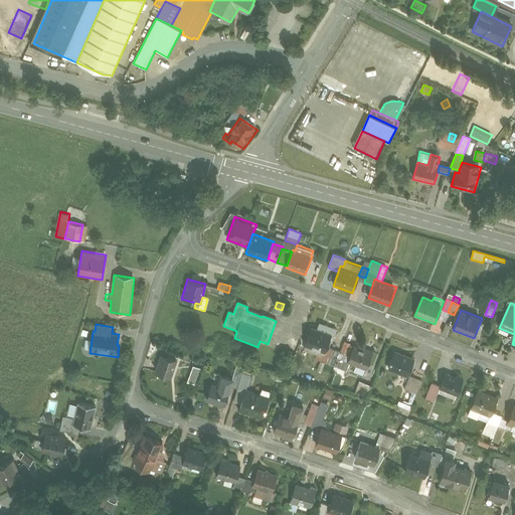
[(324,354),(326,355),(328,349),(332,337),(313,329),(304,352),(322,359),(324,354)]
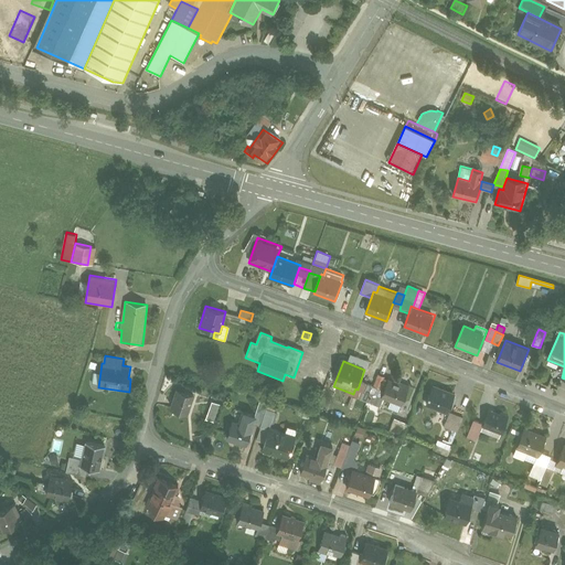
[(386,384),(381,398),(384,401),(391,403),(387,411),(398,415),(409,387),(388,380),(386,384)]
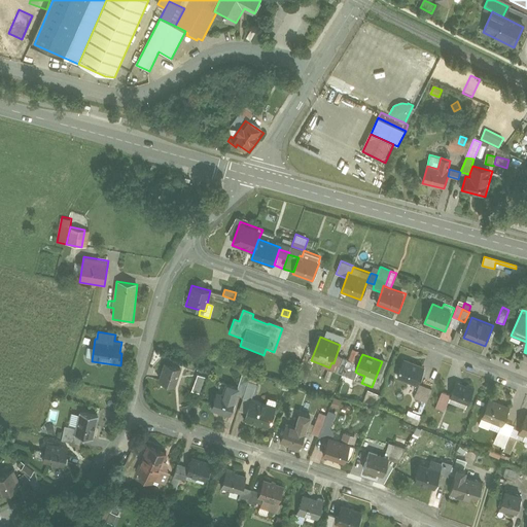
[(355,372),(360,358),(352,355),(349,362),(343,379),(355,383),(358,374),(355,372)]
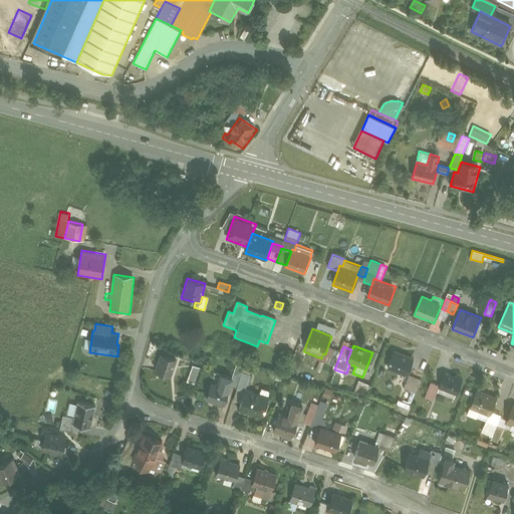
[(334,369),(340,353),(327,348),(325,354),(321,364),(334,369)]
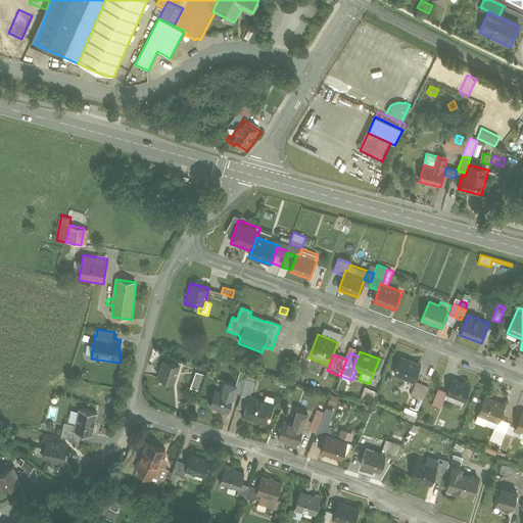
[(401,358),(394,376),(414,383),(421,366),(401,358)]
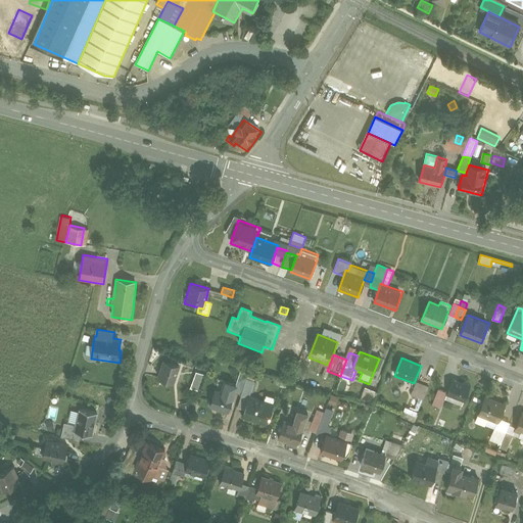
[(179,368),(162,363),(155,383),(171,389),(179,368)]
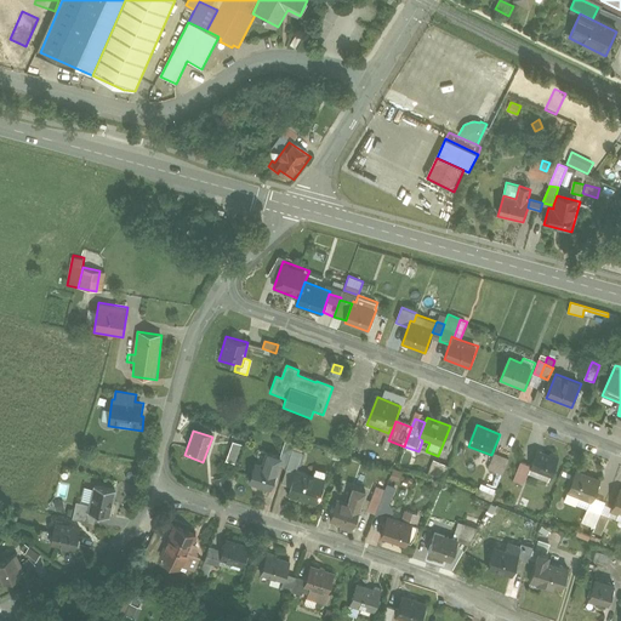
[(292,450),(294,444),(285,440),(279,456),(283,457),(280,467),(286,469),(292,450)]
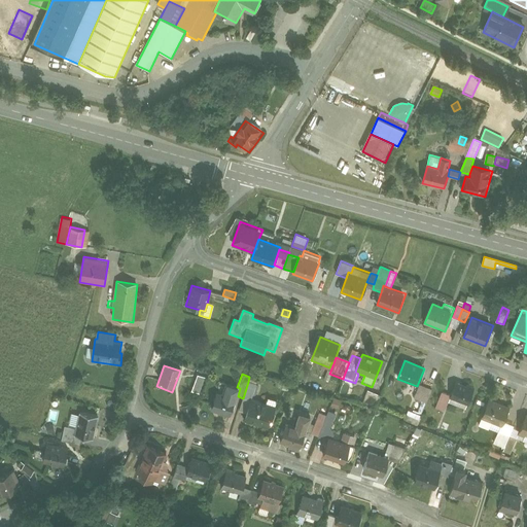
[(206,378),(197,375),(191,392),(200,394),(206,378)]
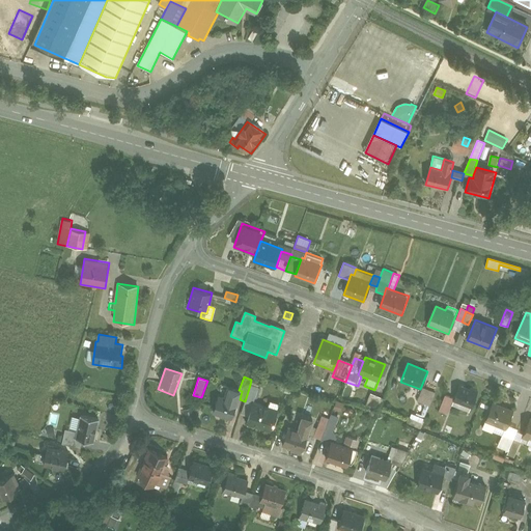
[(253,402),(258,387),(250,385),(245,401),(253,403),(253,402)]
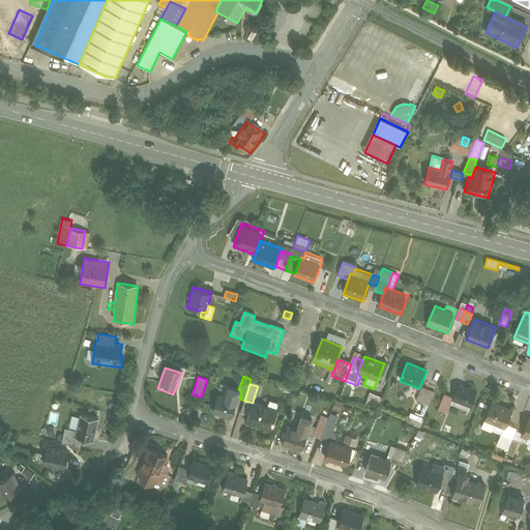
[(453,399),(450,405),(468,412),(476,391),(459,384),(453,399)]
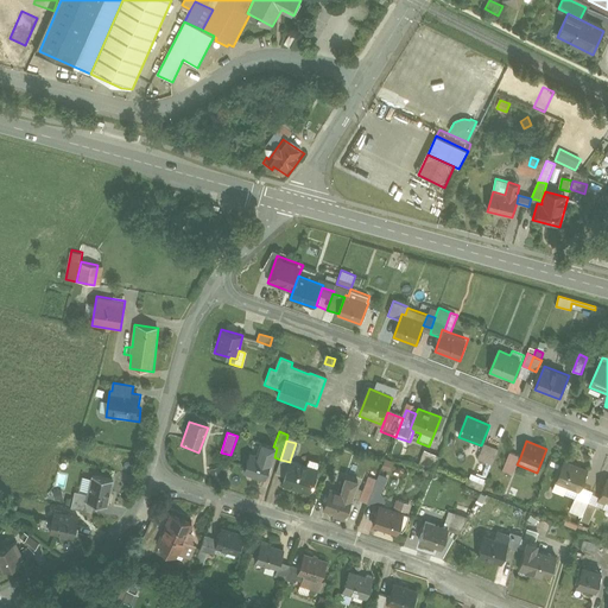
[(249,455),(244,475),(266,482),(274,457),(277,448),(273,447),(263,443),(258,457),(249,455)]
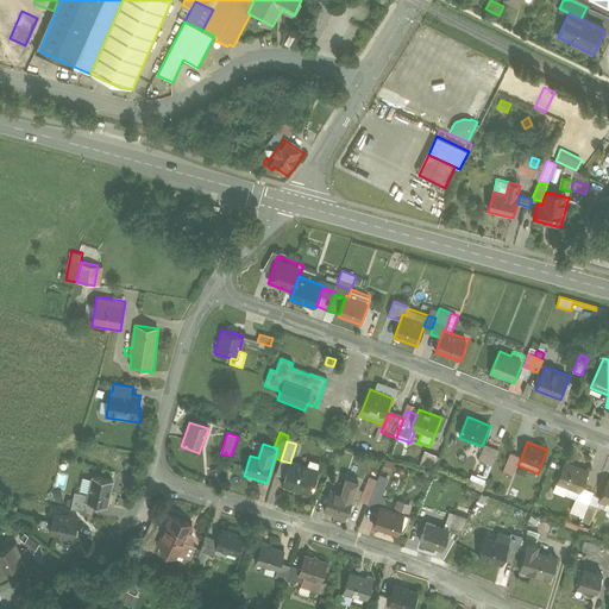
[(498,450),(485,445),(478,463),(491,468),(498,450)]
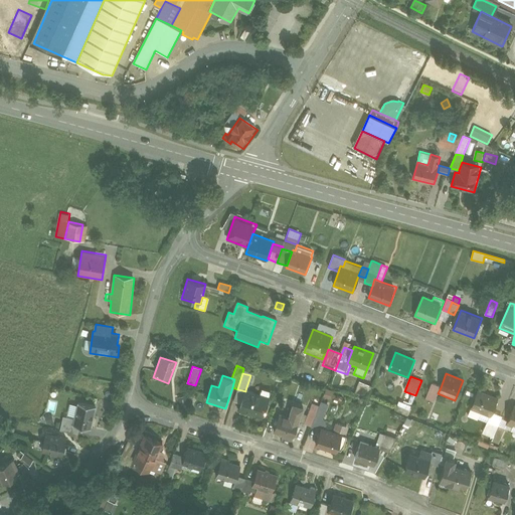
[(372,388),(359,383),(355,396),(367,400),(372,388)]
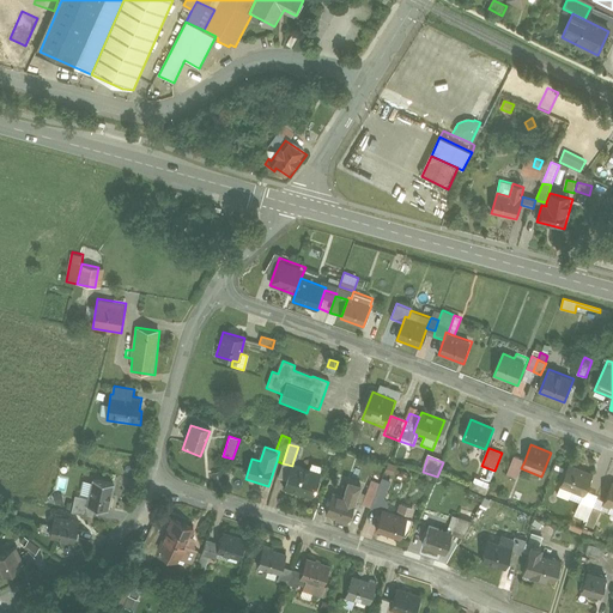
[(525,461),(514,456),(505,475),(516,480),(521,468),(525,461)]
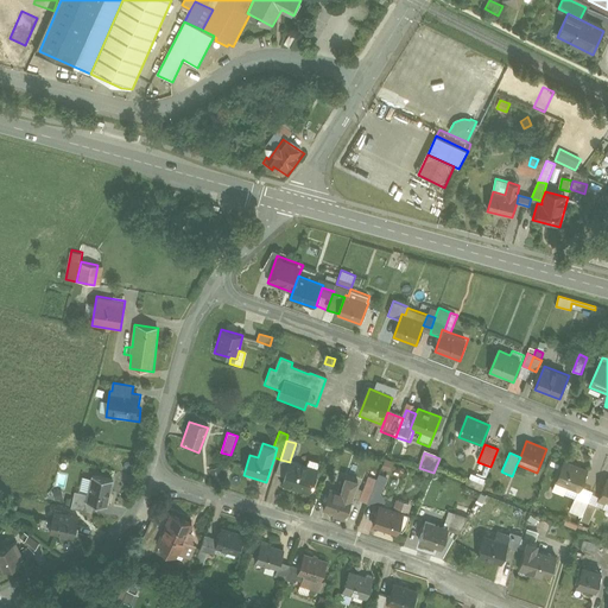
[(309,460),(306,466),(317,469),(320,463),(309,460)]
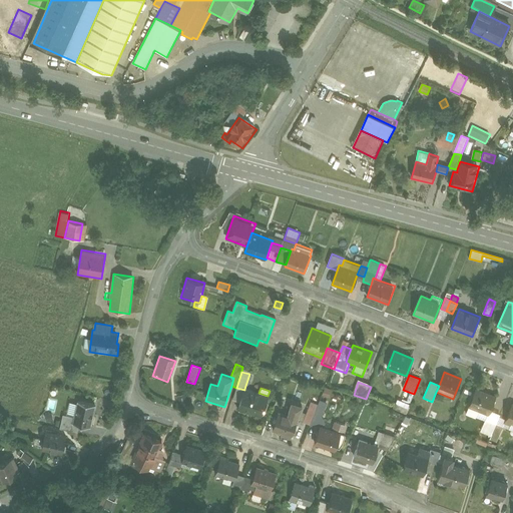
[(244,390),(237,410),(261,418),(268,396),(259,393),(244,389),(244,390)]
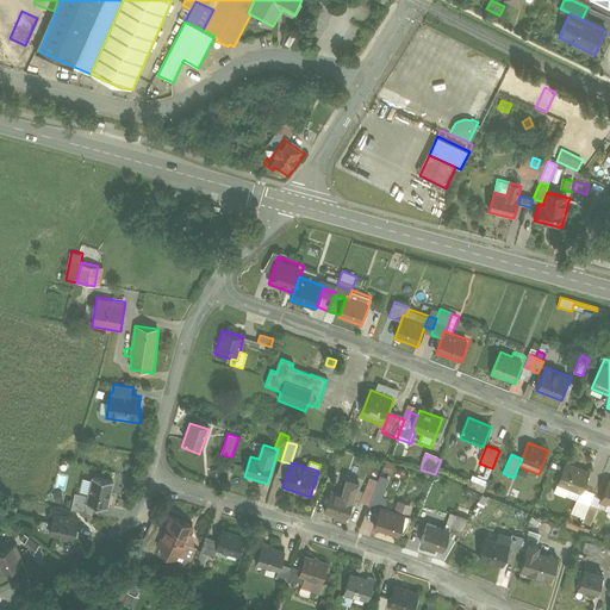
[(387,462),(383,471),(392,474),(396,466),(387,462)]
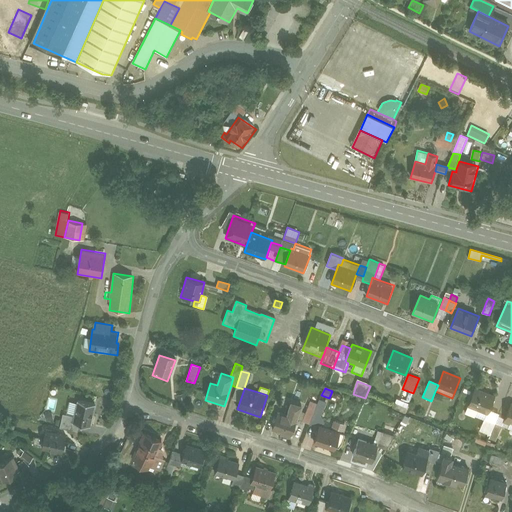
[(487,415),(488,416),(490,412),(496,397),(475,389),(468,408),(478,412),(487,415)]
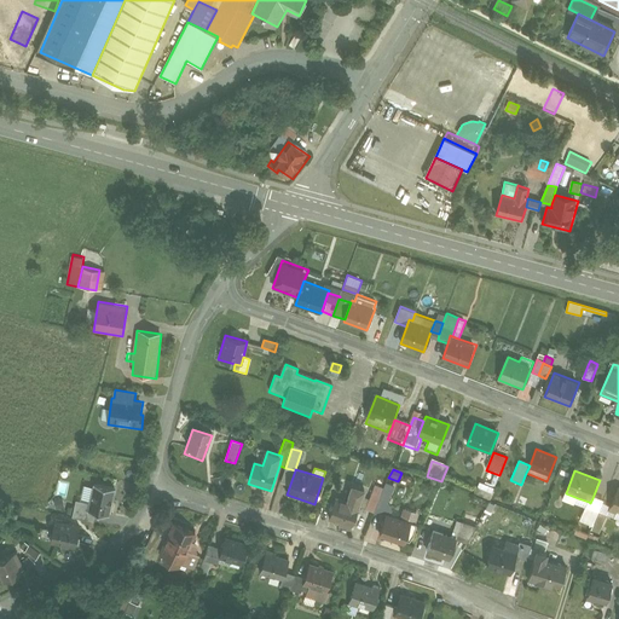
[(223,476),(214,479),(217,490),(225,487),(223,476)]
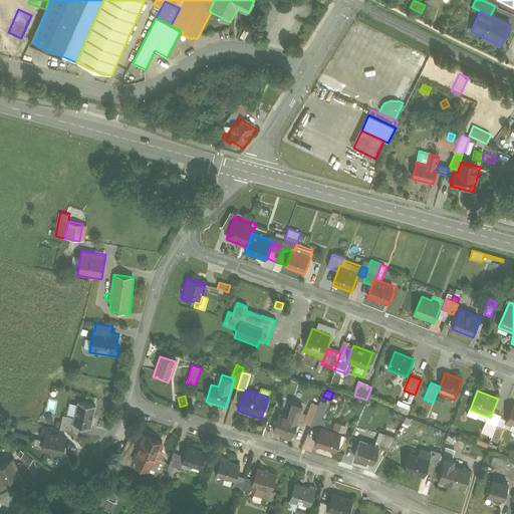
[(320,402),(318,406),(310,427),(318,430),(328,404),(320,402)]
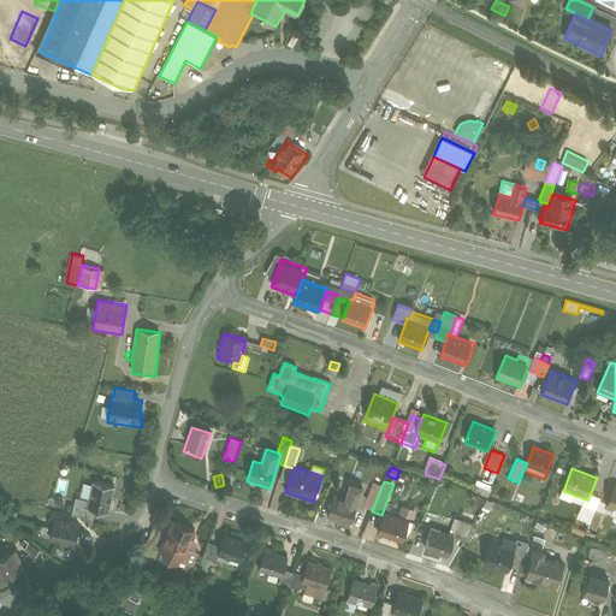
[(493,487),(478,481),(475,487),(491,495),(493,487)]
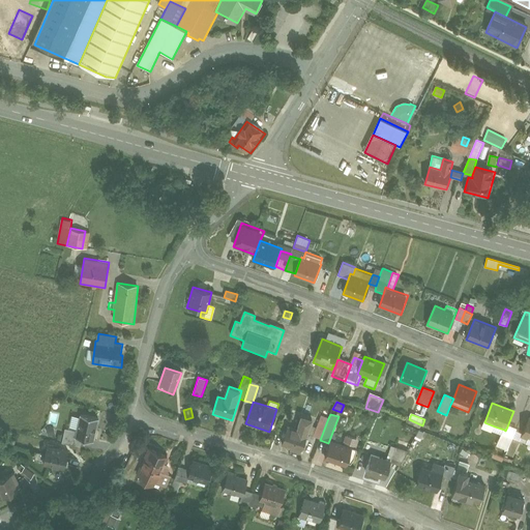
[(76,440),(93,444),(98,418),(82,415),(76,440)]
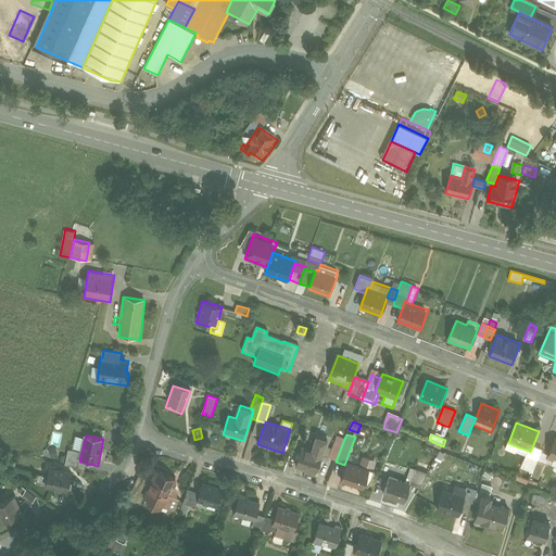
[(301,446),(293,468),(317,477),(324,456),(325,455),(324,455),(326,447),(329,441),(316,436),(311,451),(301,446)]
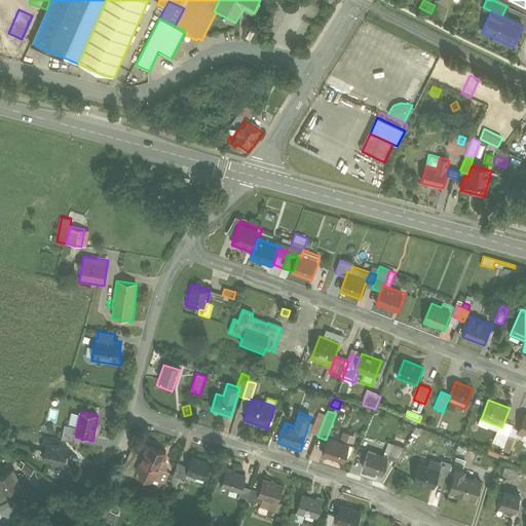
[(318,413),(313,425),(310,434),(317,437),(326,415),(318,413)]
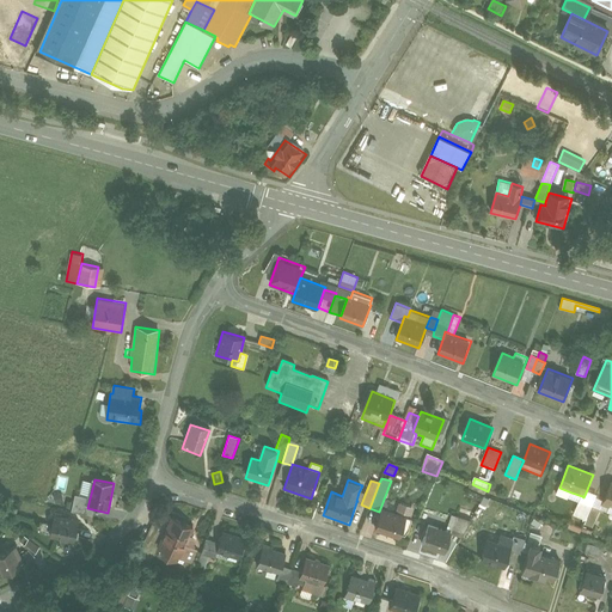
[(611,484),(604,502),(600,512),(611,515),(611,484)]
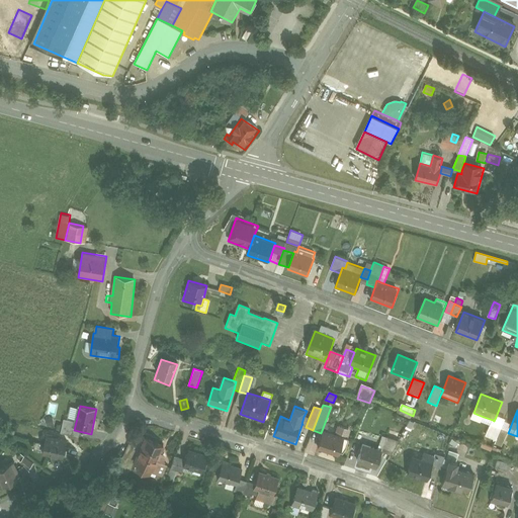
[(481,423),(484,417),(473,413),(469,420),(481,425),(481,423)]
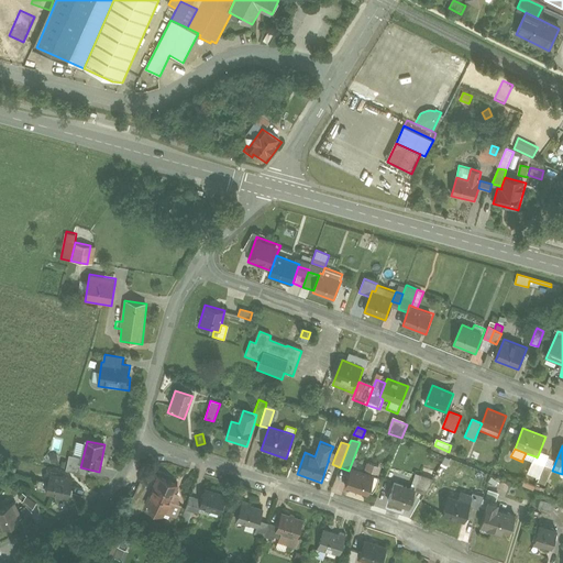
[(532,464),(536,456),(526,453),(522,460),(532,464)]
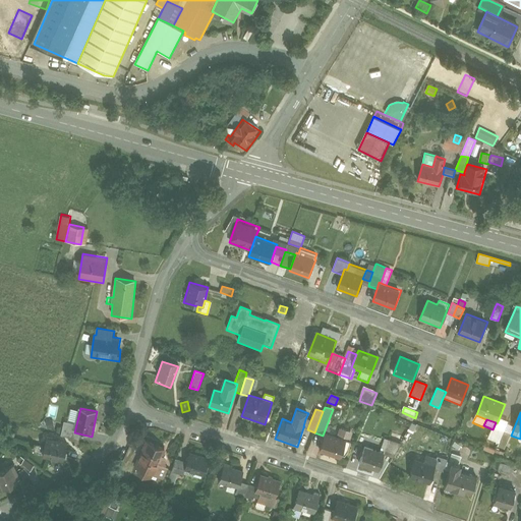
[(500,446),(508,425),(509,423),(499,419),(497,423),(496,422),(493,429),(488,441),(500,446)]
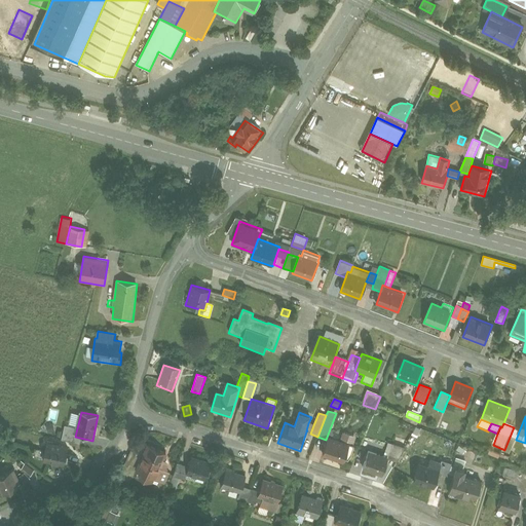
[(53,435),(55,427),(49,424),(46,433),(53,435)]
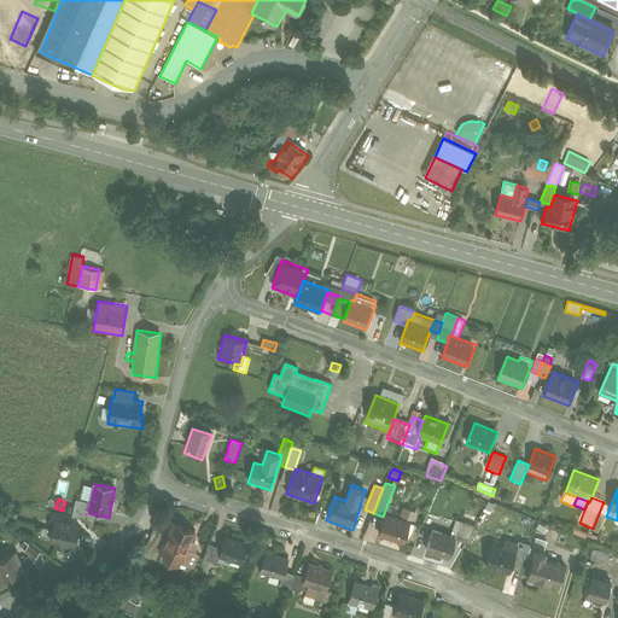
[(606,517),(610,507),(602,505),(593,529),(592,531),(599,534),(606,517)]
